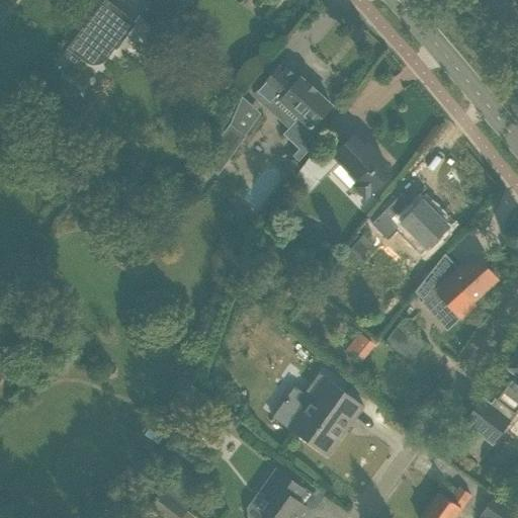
[(82,27),(66,49),(80,59),(88,65),(125,14),(105,0),(103,0),(83,28),(82,27)]
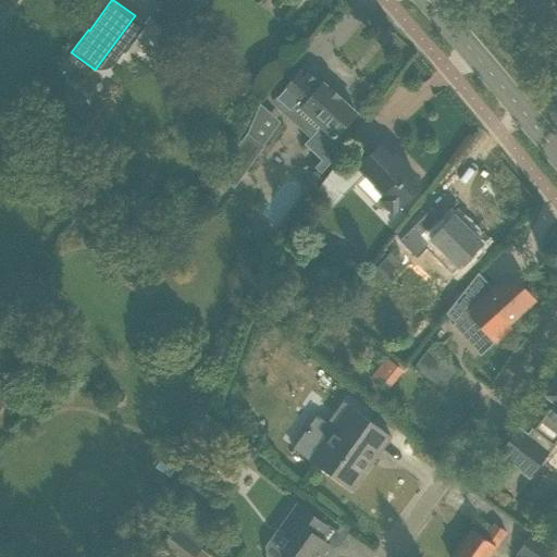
[(155,20),(165,27),(171,31),(177,29),(183,26),(187,21),(188,14),(185,9),(190,2),(195,5),(199,0),(161,0),(149,16),(155,20)]
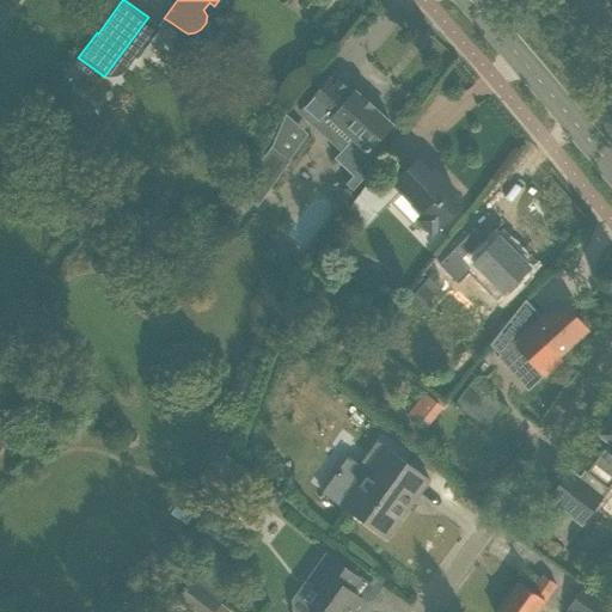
[(78,57),(71,67),(89,80),(95,69),(78,57)]
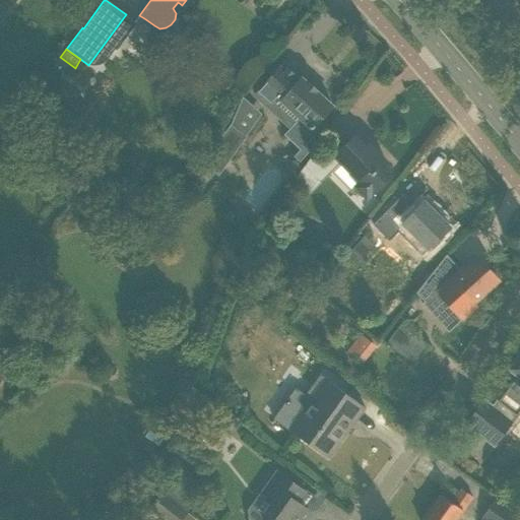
[(278,70),(255,96),(266,107),(275,96),(299,118),(289,128),(283,134),(300,149),(294,156),(300,161),(310,150),(305,145),(318,131),(314,127),(332,106),(316,91),(317,90),(316,89),(315,90),(309,85),(310,84),(309,82),(308,83),(302,78),(300,81),(293,75),(295,72),(287,65),(284,68),(282,66),(278,70)]
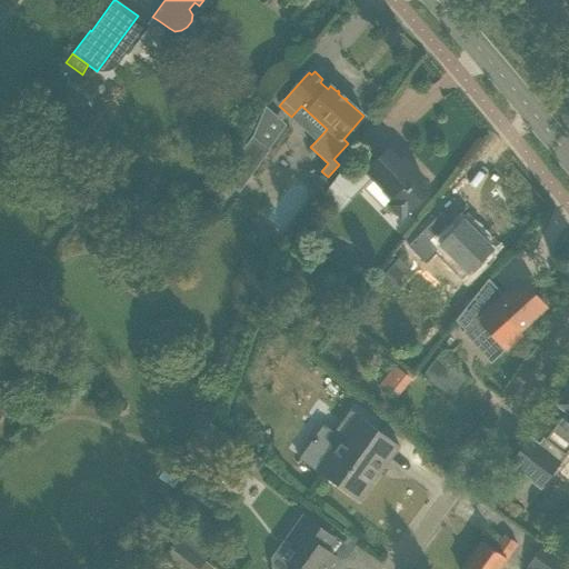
[(239,191),(270,148),(252,135),(220,178),(239,191)]
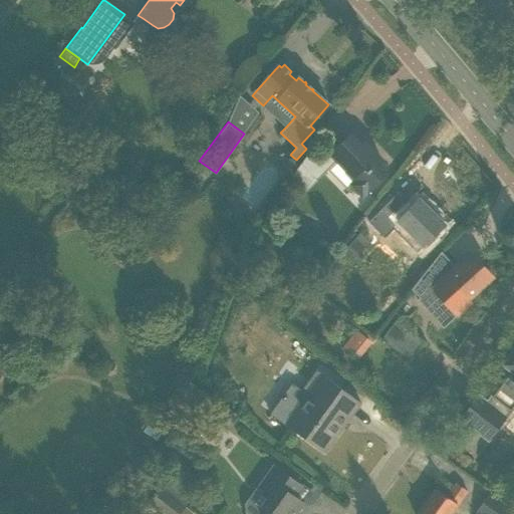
[(303,164),(292,178),(304,191),(317,179),(335,160),(354,180),(349,185),(362,197),(383,176),(375,167),(381,161),(364,144),(361,147),(350,136),(335,150),(332,152),(325,143),(303,164)]
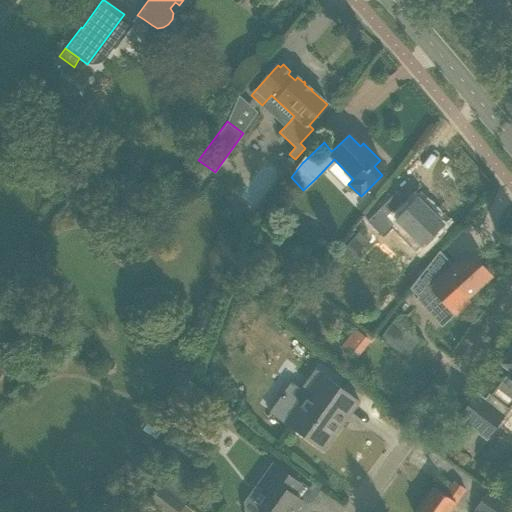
[(380,208),(367,221),(382,236),(397,221),(407,231),(401,237),(415,251),(421,244),(427,238),(441,224),(418,200),(409,209),(394,194),(380,208)]
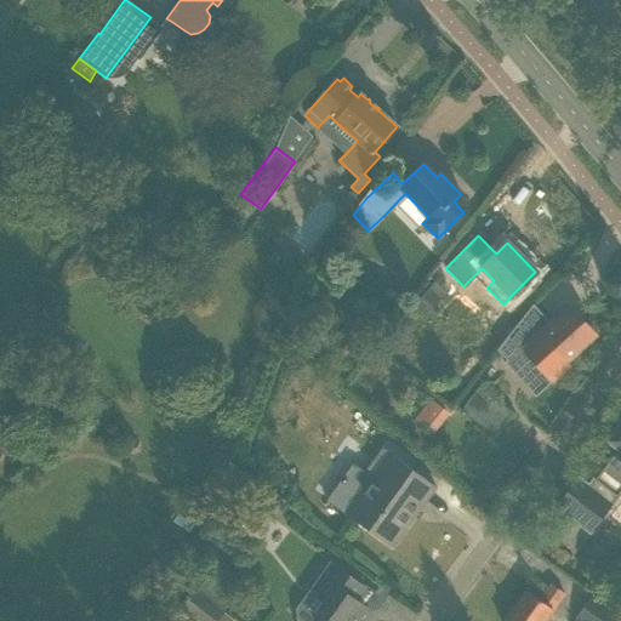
[(417,272),(408,284),(417,292),(427,280),(417,272)]
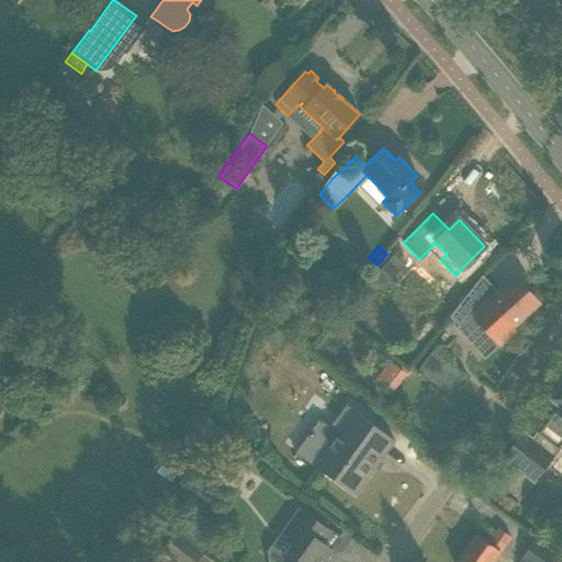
[(389,261),(374,277),(384,287),(398,271),(389,261)]
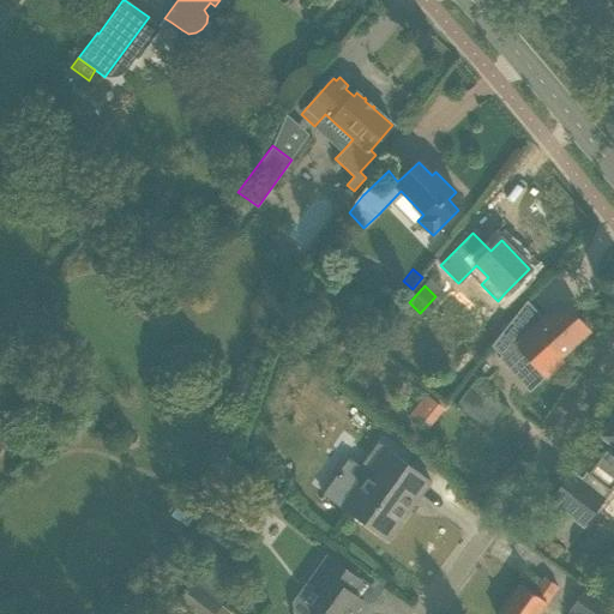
[(527,301),(492,345),(501,356),(498,359),(513,374),(528,361),(545,378),(563,362),(558,357),(588,331),(565,306),(548,320),(545,317),(543,319),(527,301)]
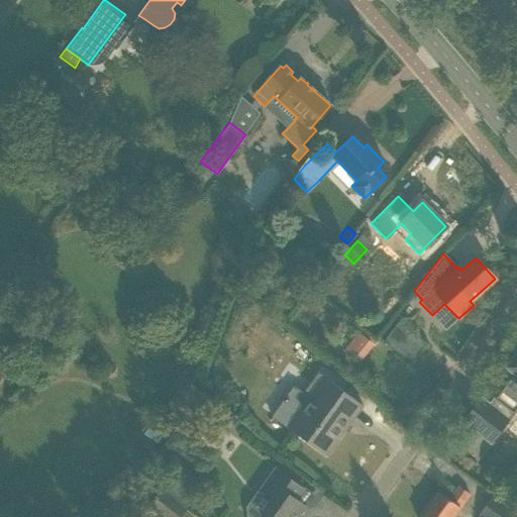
[(425,344),(409,331),(398,323),(384,340),(412,362),(425,344)]
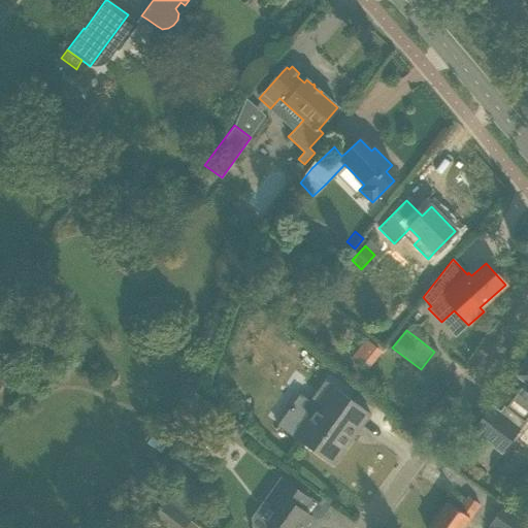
[(351,358),(366,370),(381,353),(366,340),(351,358)]
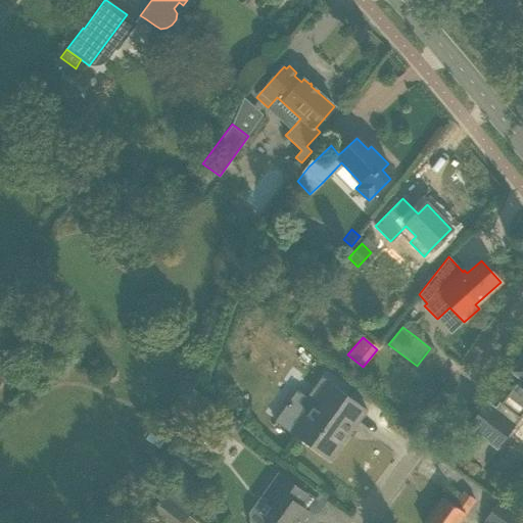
[(522,355),(512,371),(516,374),(513,379),(517,382),(495,410),(486,402),(469,426),(496,447),(522,413),(522,355)]
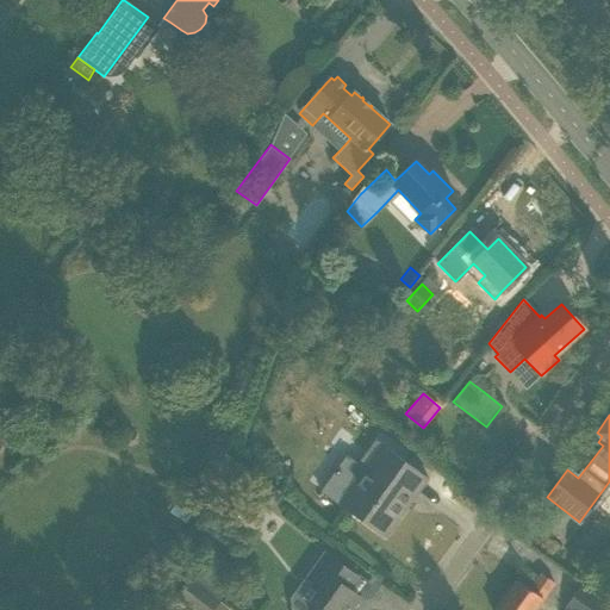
[(381,444),(338,504),(385,537),(428,478),(381,444)]
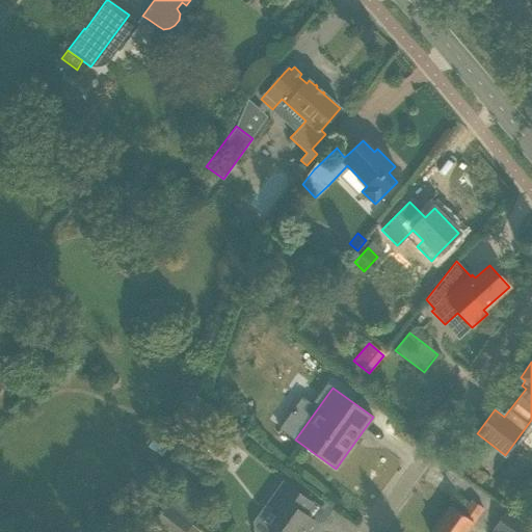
[(230,417),(217,406),(211,415),(224,424),(230,417)]
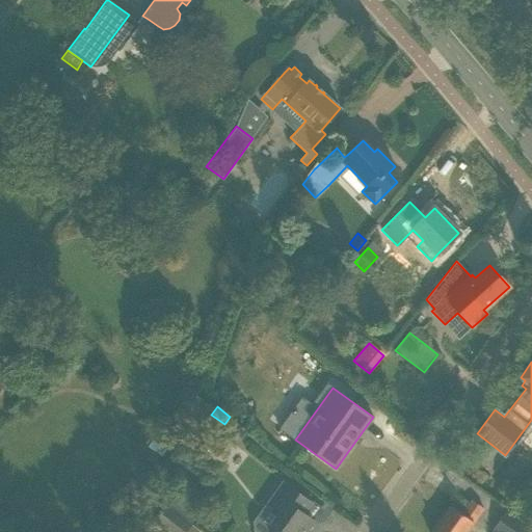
[(268,527),(255,530),(255,531),(304,531),(314,521),(303,513),(312,502),(295,489),(283,481),(269,500),(282,508),(268,527)]
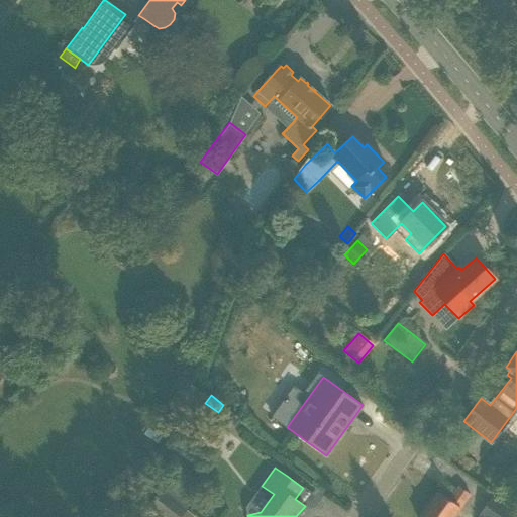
[(452,516),(470,494),(458,486),(449,500),(437,492),(419,516),(452,516)]
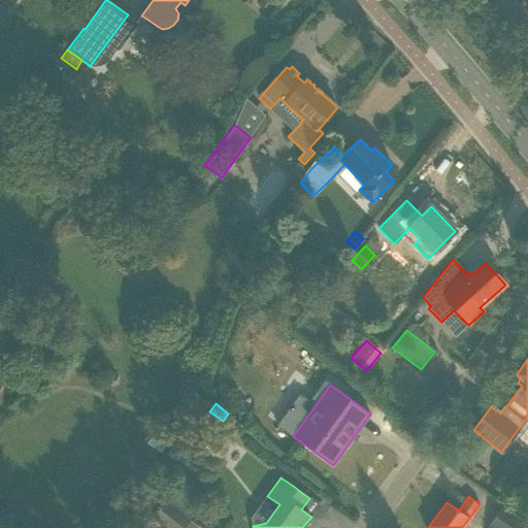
[(165,499),(152,517),(166,527),(184,527),(185,527),(197,527),(199,526),(191,520),(165,499)]
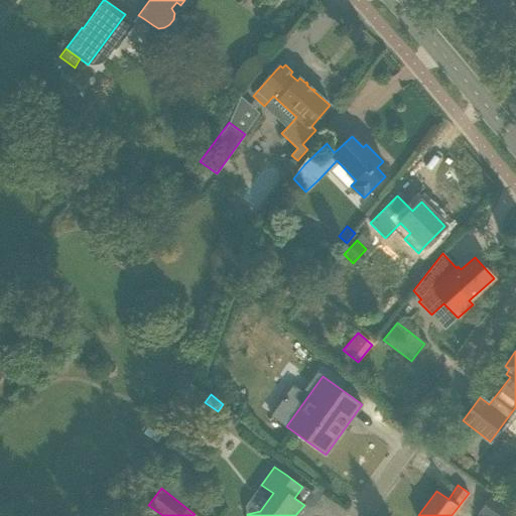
[(515,515),(515,512),(492,495),(478,514),(480,515),(515,515)]
